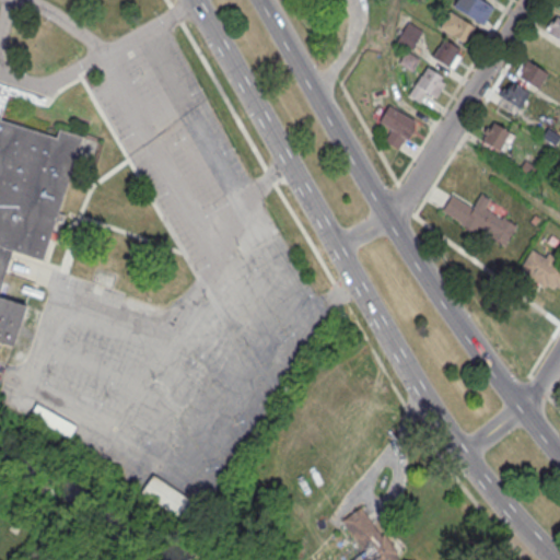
[(453,6),(456,0),(481,0),(492,7),(482,23),(453,6)]
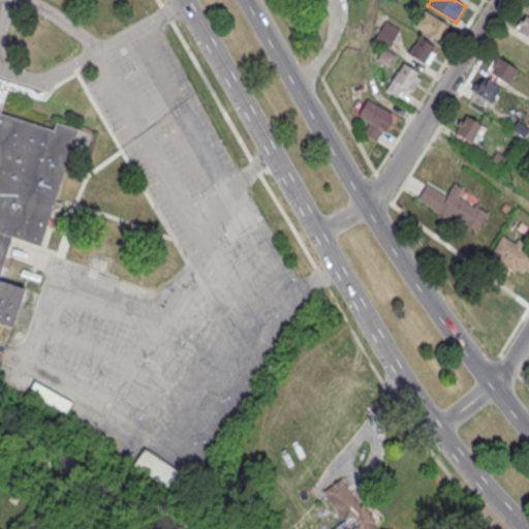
[(415,25),(425,10),(447,25),(438,39),(415,25)]
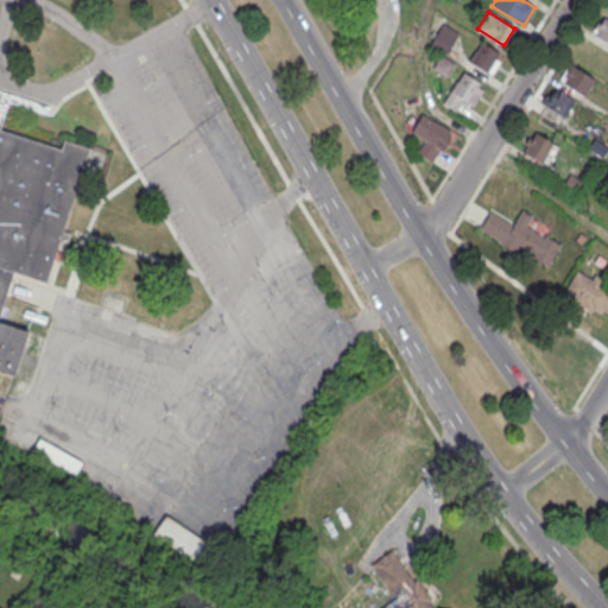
[(607,44),(594,35),(605,18),(607,19),(607,44)]
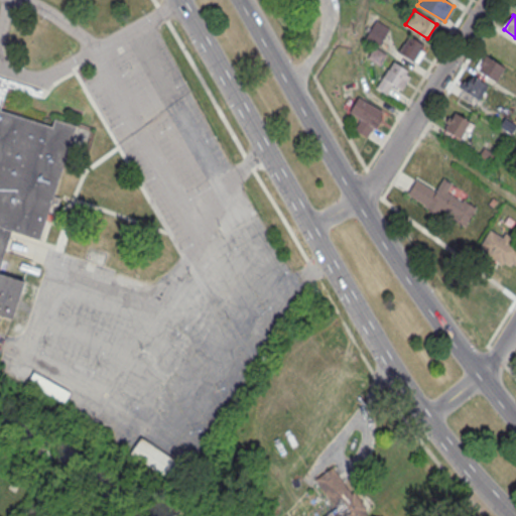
[(365,37),(379,45),(389,27),(376,20),(365,37)]
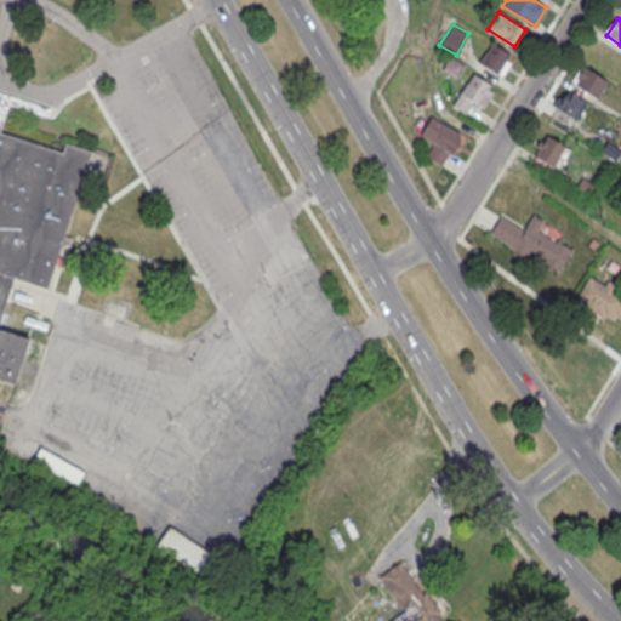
[(501,77),(513,56),(491,43),(478,63),(501,77)]
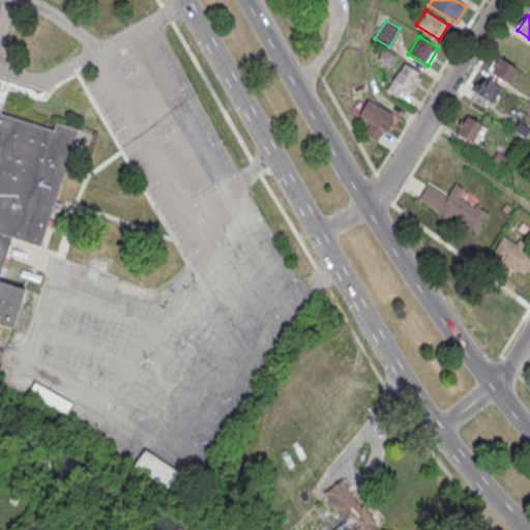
[(518,68),(497,56),(489,70),(509,83),(518,68)]
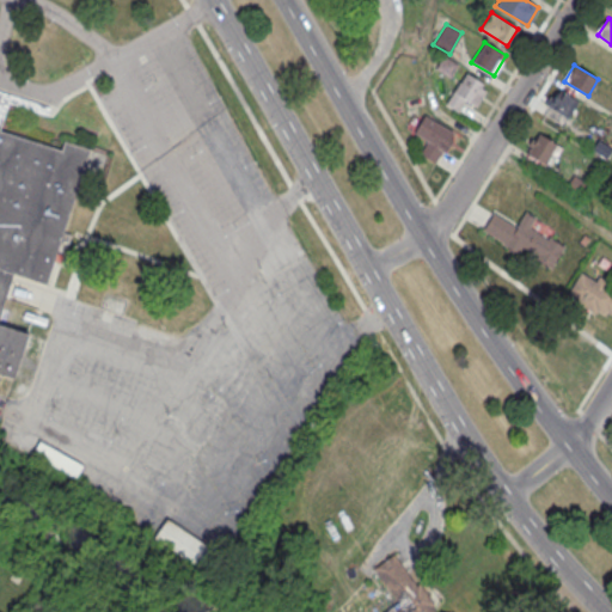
[(475,106),(488,86),(466,72),(446,103),(456,109),(463,98),(475,106)]
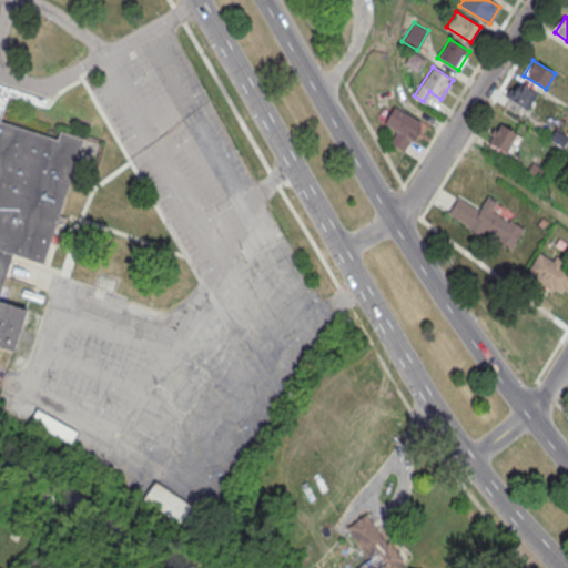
[(511,100),(527,110),(537,94),(521,83),(511,100)]
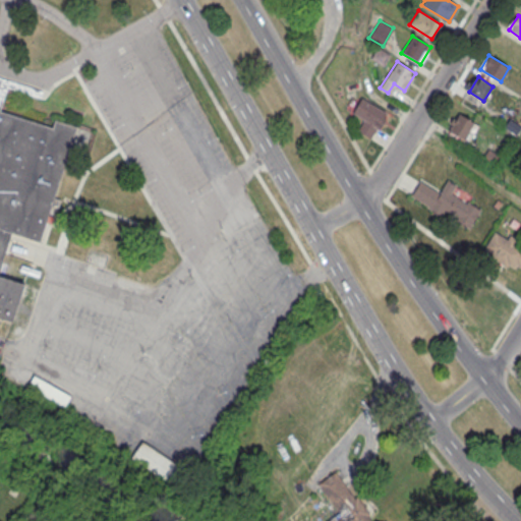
[(357,130),(363,119),(352,113),(361,98),(385,111),(370,137),(357,130)]
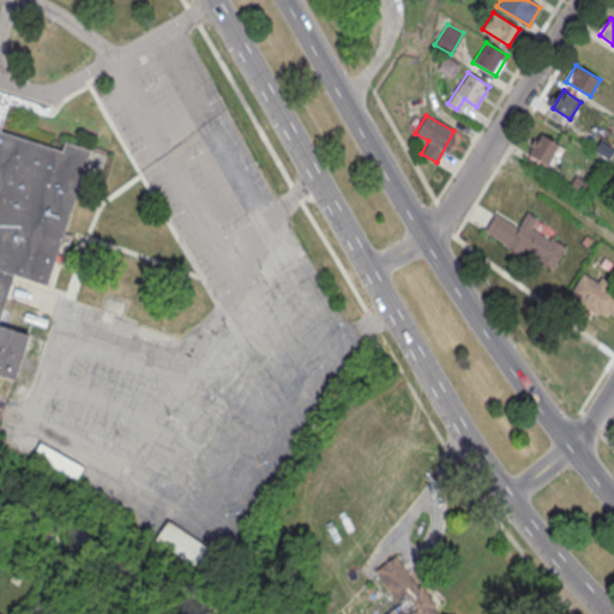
[(0,130),(61,150),(64,140),(90,149),(47,284),(13,274),(0,315),(0,324),(29,335),(14,379),(0,374),(0,130)]
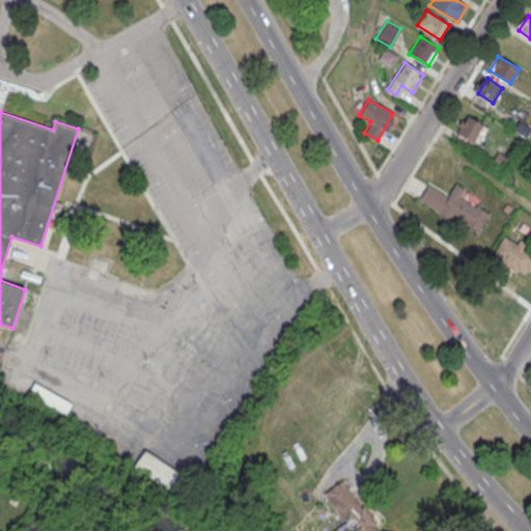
[(483,124),(466,115),(456,134),(474,142),(483,124)]
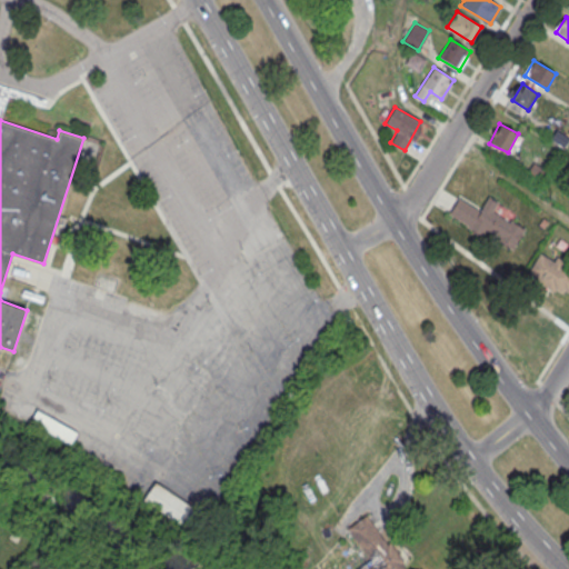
[(510,250),(523,229),(492,210),(497,202),(487,197),(479,210),(458,198),(448,213),(510,250)]
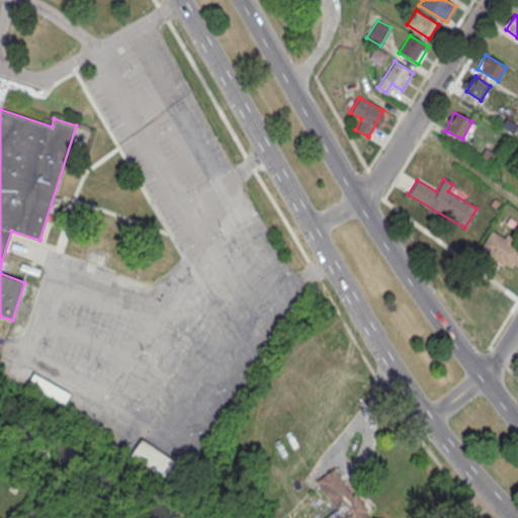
[(481,246),(517,270),(517,246),(492,230),(481,246)]
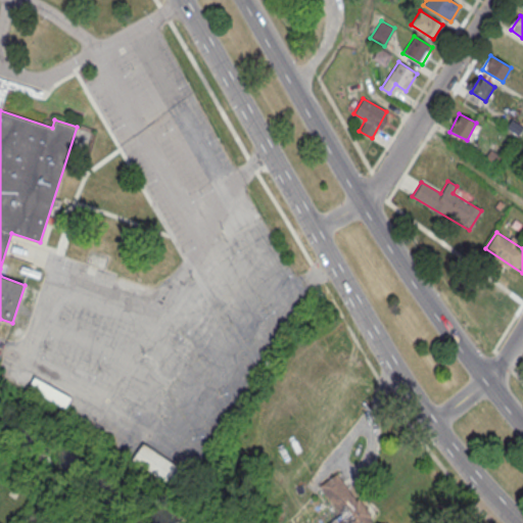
[(180,468),(142,443),(131,461),(169,485),(180,468)]
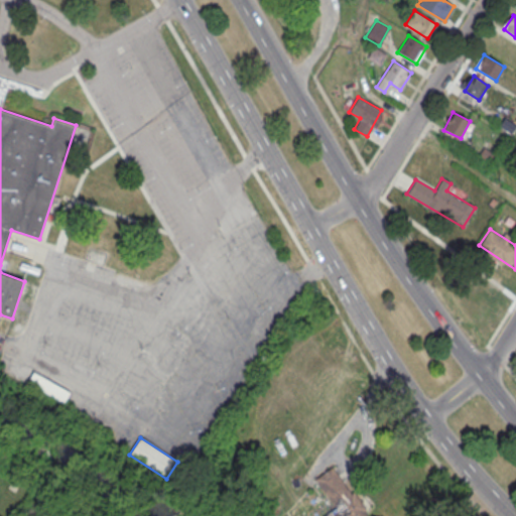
[(315,479),(332,467),(351,493),(353,491),(367,510),(364,512),(367,515),(320,515),(335,507),(315,479)]
